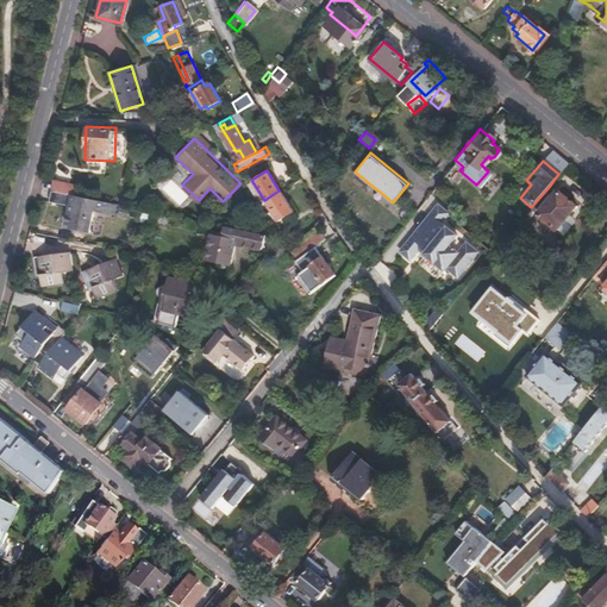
[(51,189),(72,193),(74,182),(52,179),(51,189)]
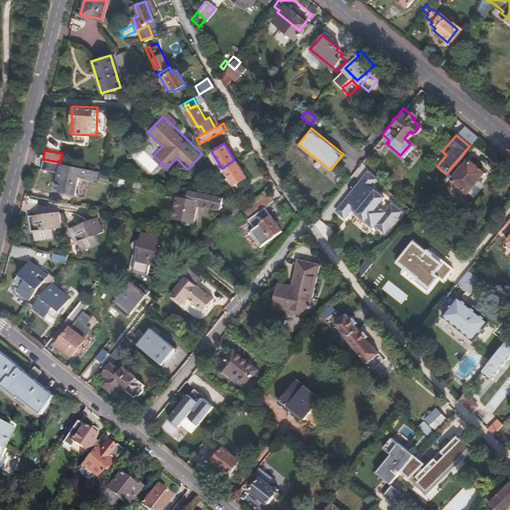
[(466,162),(461,157),(453,166),(458,171),(451,180),(466,193),(485,170),(470,157),(466,162)]
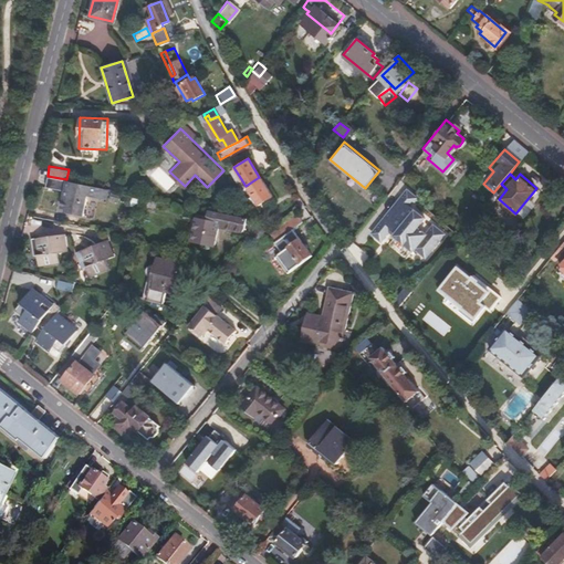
[(85,190),(86,184),(66,179),(48,176),(45,186),(70,191),(69,197),(63,196),(62,205),(66,206),(65,212),(77,215),(79,208),(84,209),(85,199),(81,199),(83,190),(85,190)]
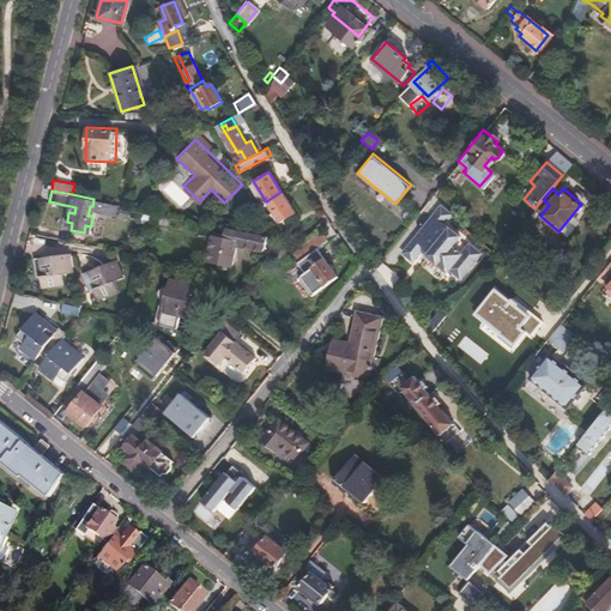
[(280,192),(266,201),(278,221),(294,212),(280,192)]
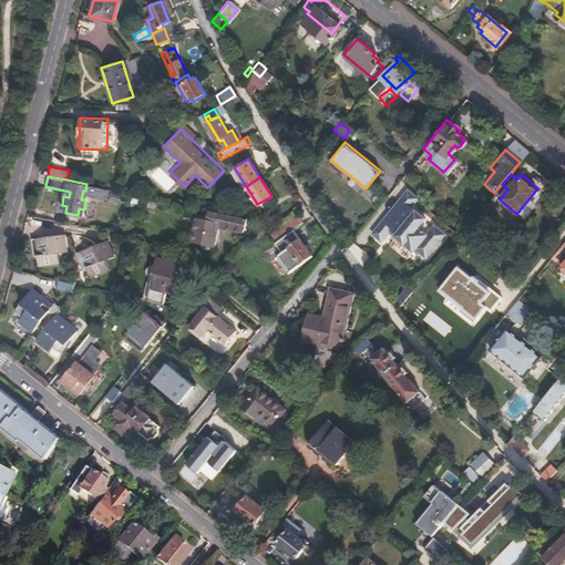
[(537,188),(516,214),(521,217),(542,193),(537,188)]
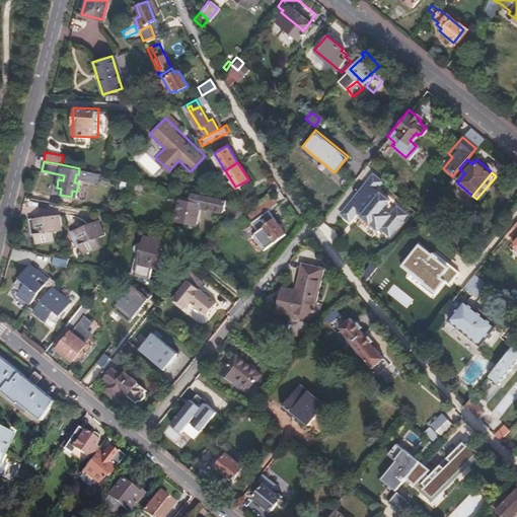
[(358,218),(356,221),(373,234),(378,227),(388,235),(405,214),(395,206),(388,214),(381,208),(388,200),(374,189),(380,180),(371,173),(361,185),(363,187),(355,198),(352,196),(335,218),(343,224),(349,216),(352,213),(358,218)]
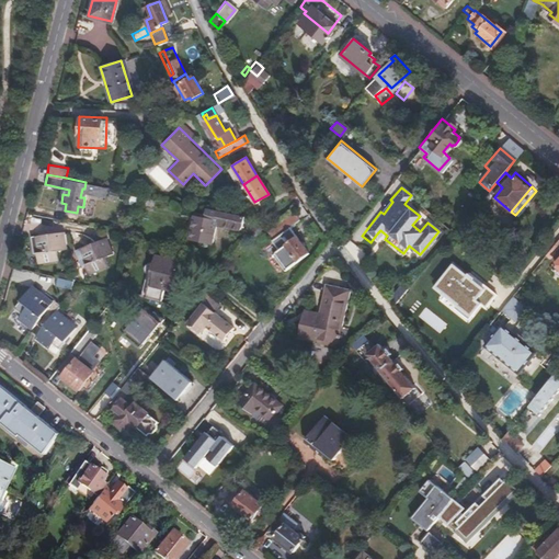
[(249,205),(240,191),(230,197),(240,210),(249,205)]
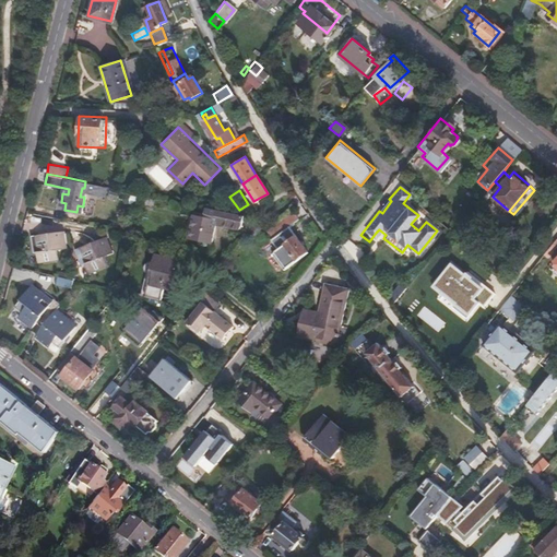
[(245,214),(209,206),(208,214),(197,212),(192,238),(205,240),(209,241),(213,243),(217,223),(217,221),(222,222),(222,224),(239,227),(243,224),(245,214)]
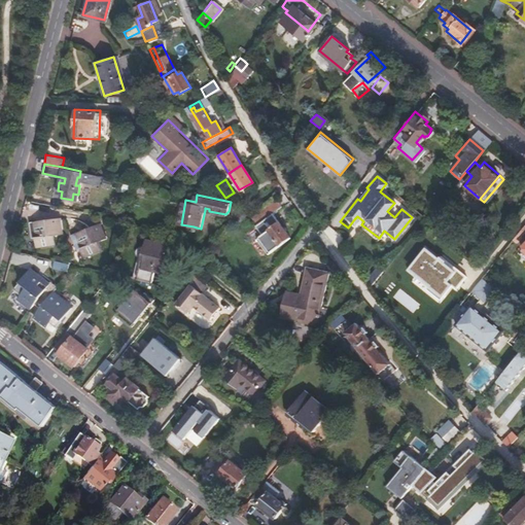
[(277,201),(251,218),(255,223),(270,214),(281,207),(277,201)]
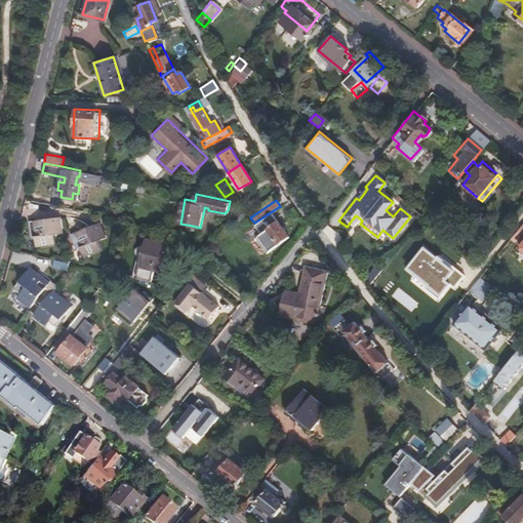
[(269,213),(254,223),(245,229),(263,254),(286,239),(269,213)]
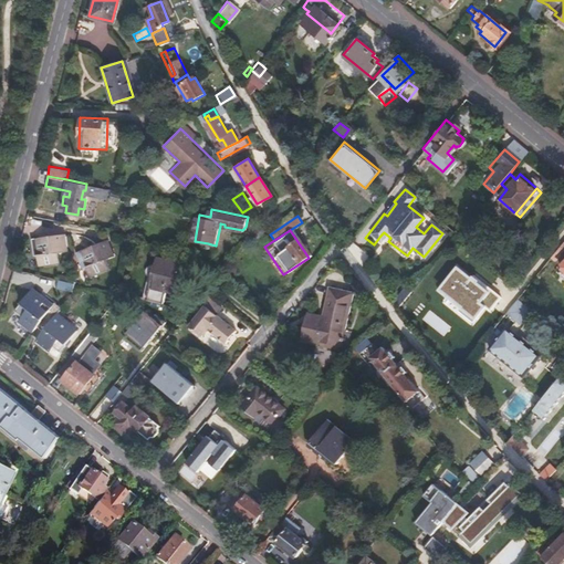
[(387,241),(388,241),(390,238),(384,232),(380,236),(387,241)]
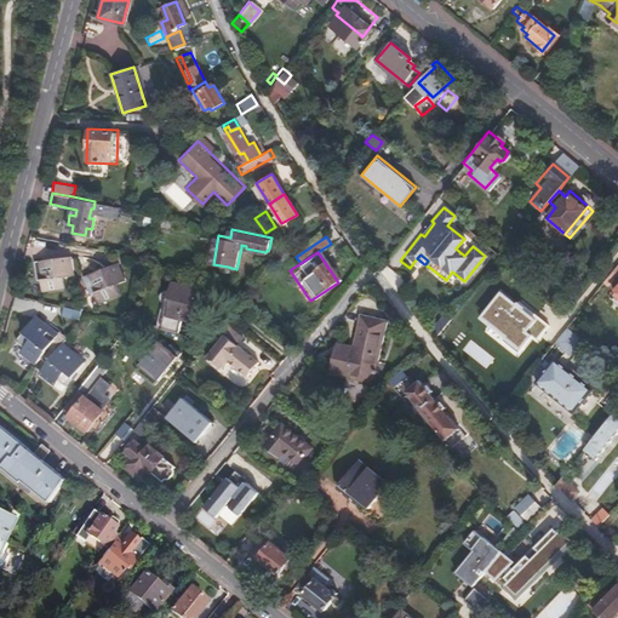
[(68,256),(33,263),(38,282),(41,281),(44,292),(66,287),(63,276),(72,274),(68,256)]
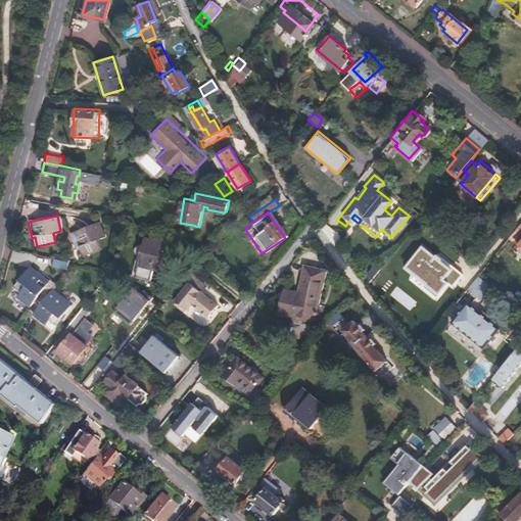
[(99,224),(72,230),(75,246),(78,246),(80,255),(97,251),(95,242),(102,240),(99,224)]
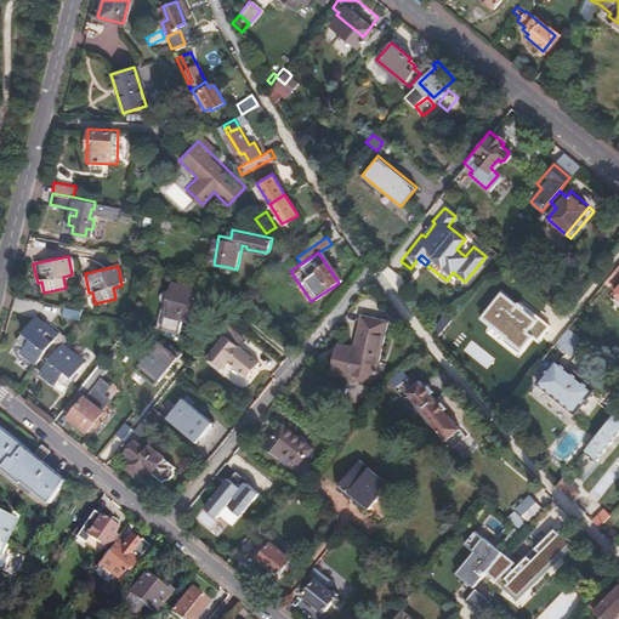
[(163,329),(177,331),(180,318),(191,321),(199,287),(172,280),(170,294),(163,329)]
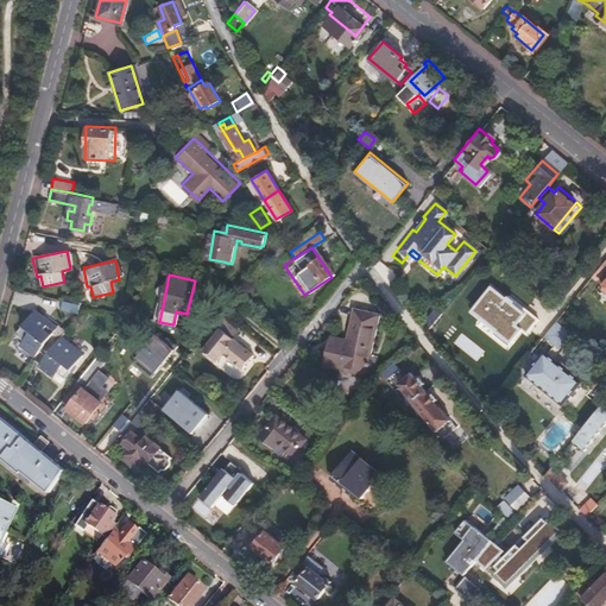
[(460,332),(466,338),(481,320),(471,310),(481,296),(483,295),(472,285),(469,288),(458,301),(459,302),(434,330),(450,343),(460,332)]
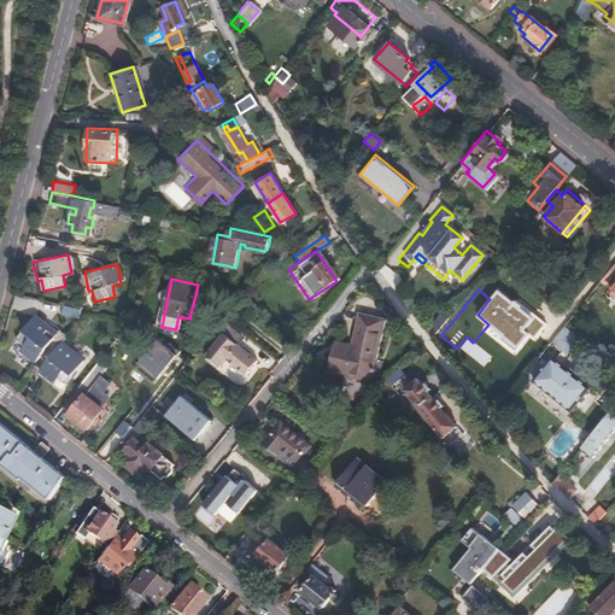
[(163,291),(156,326),(162,327),(169,292),(163,291)]
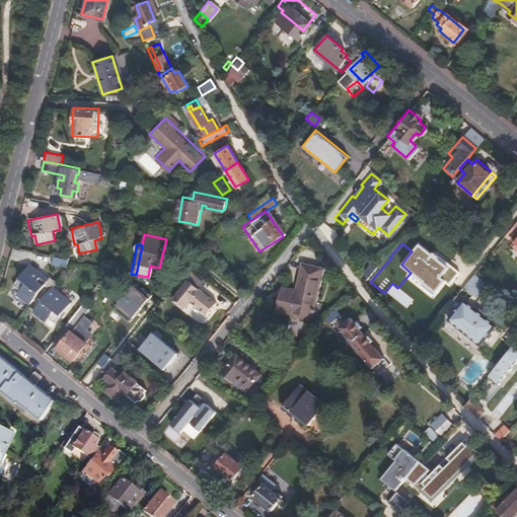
[(301,263),(295,282),(312,302),(321,268),(301,263)]
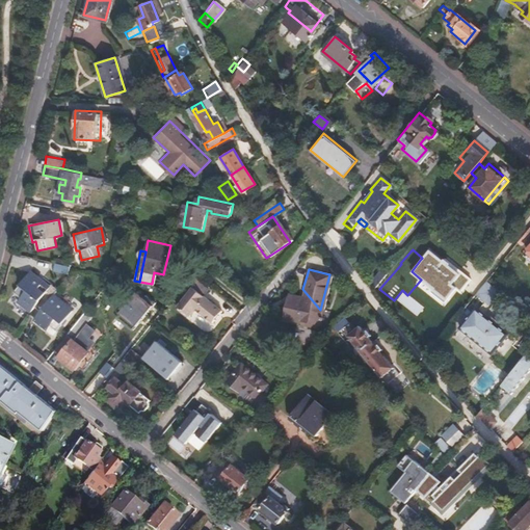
[(33,275),(26,270),(11,289),(18,294),(15,298),(28,309),(32,305),(37,309),(30,317),(44,327),(47,323),(53,328),(69,310),(61,303),(63,302),(51,292),(54,288),(49,284),(48,285),(34,274),(33,275)]
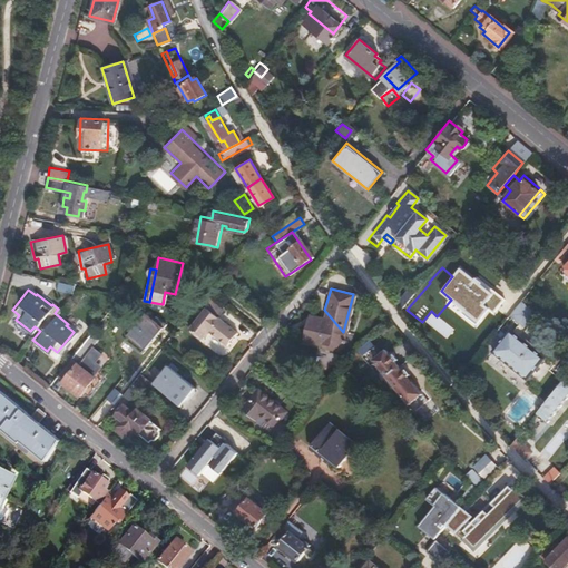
[(408,291),(393,307),(397,312),(412,294),(408,291)]
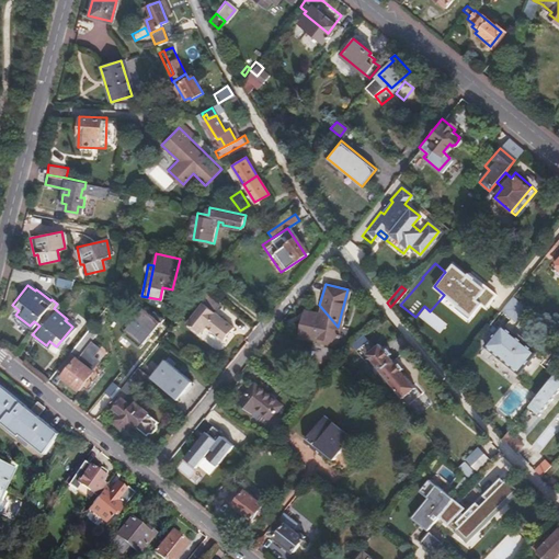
[(184,323),(186,326),(195,333),(197,334),(203,327),(221,341),(231,328),(212,311),(218,305),(203,293),(196,300),(201,304),(184,323)]
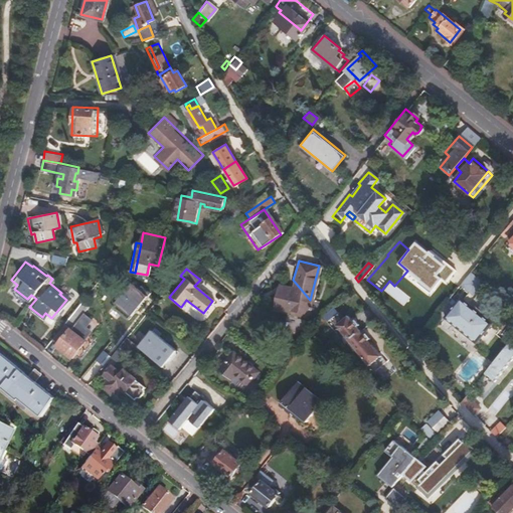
[(407,271),(394,286),(400,290),(413,275),(407,271)]
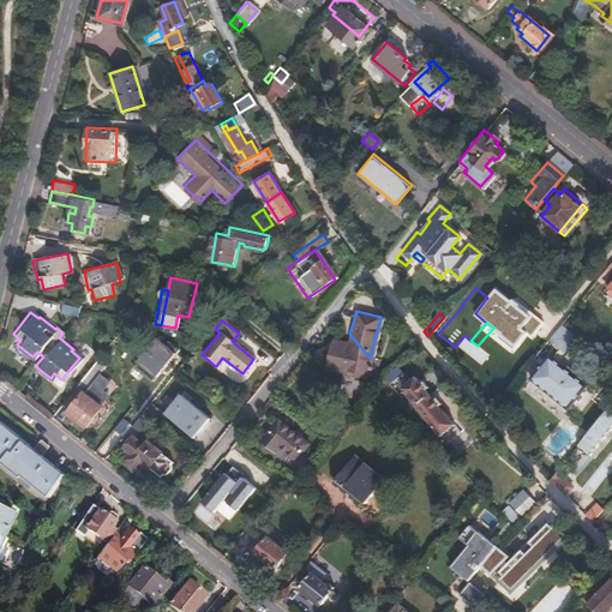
[(573,335),(558,323),(546,339),(561,351),(573,335)]
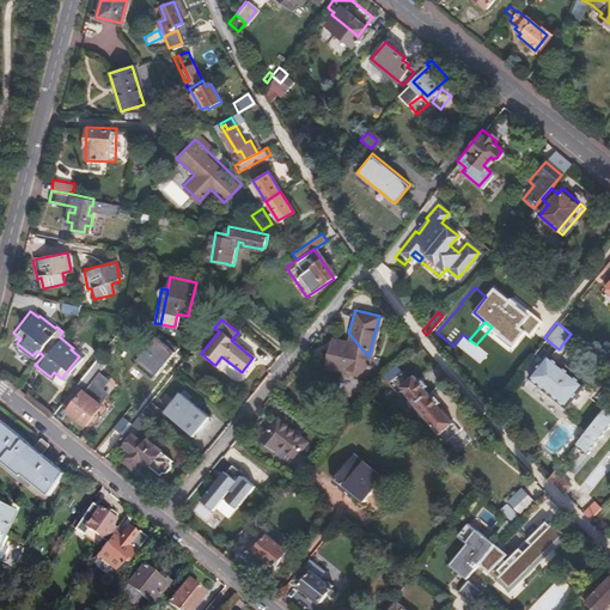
[(368,357),(348,333),(345,348),(331,345),(327,363),(340,366),(364,373),(368,357)]
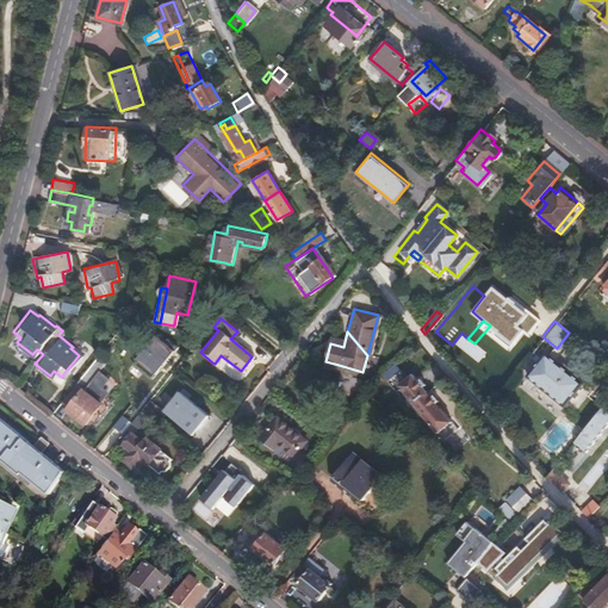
[(150,378),(175,348),(156,333),(131,363),(150,378)]
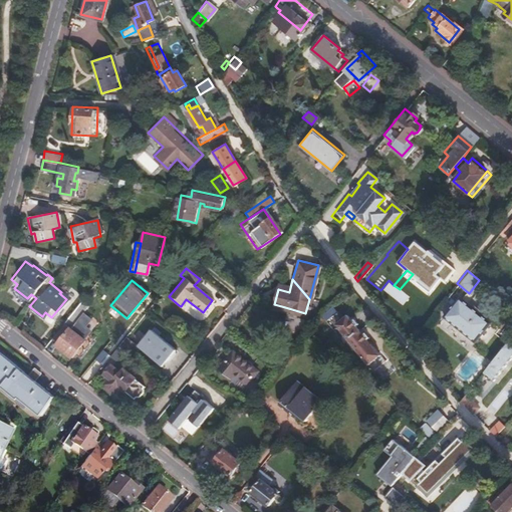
[(455,299),(448,294),(436,308),(433,312),(440,318),(443,315),(474,340),(490,320),(478,310),(471,305),(458,294),(455,299)]
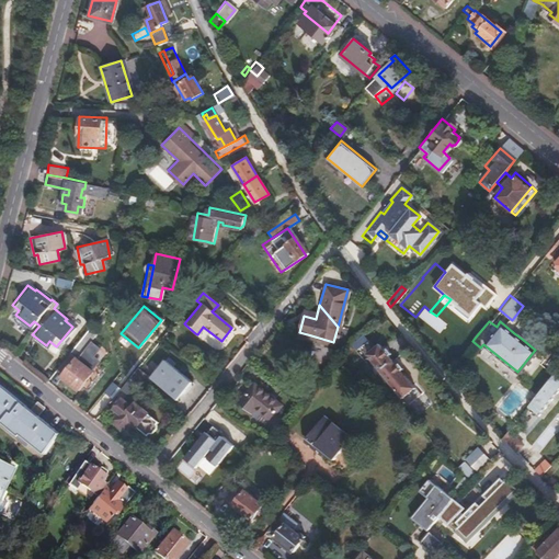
[(97,330),(90,326),(55,368),(64,375),(60,378),(77,391),(92,373),(76,357),(97,330)]
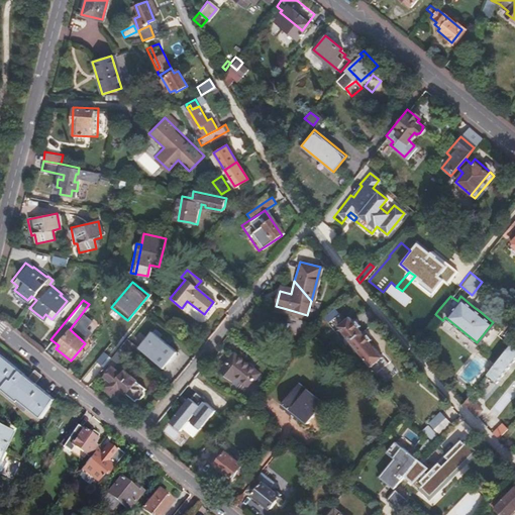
[(180,307),(172,300),(170,302),(179,309),(180,307)]
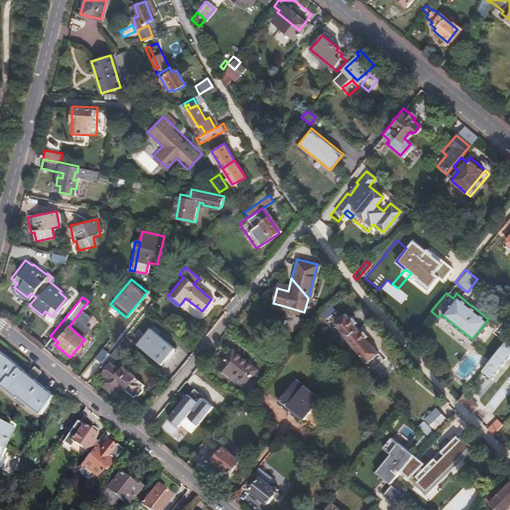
[(420,311),(427,317),(431,311),(434,307),(428,302),(420,311)]
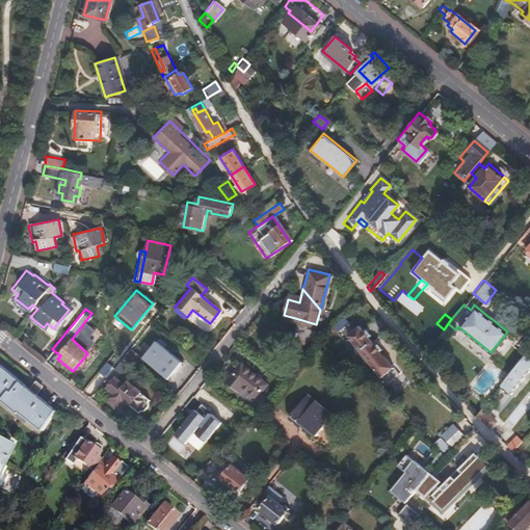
[(342,316),(332,324),(337,330),(347,322),(342,316)]
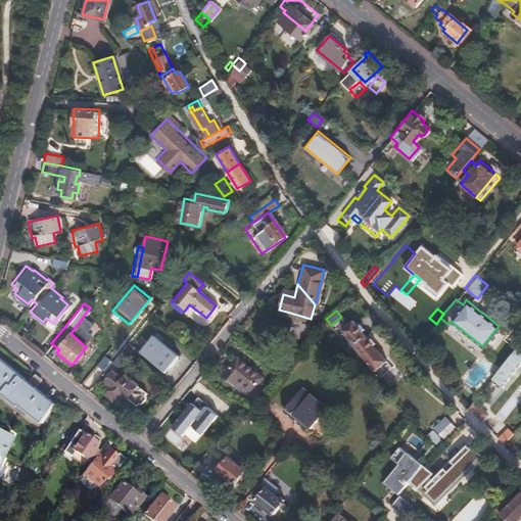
[(341,328),(353,343),(365,334),(362,330),(364,328),(360,323),(358,325),(352,319),(341,328)]
